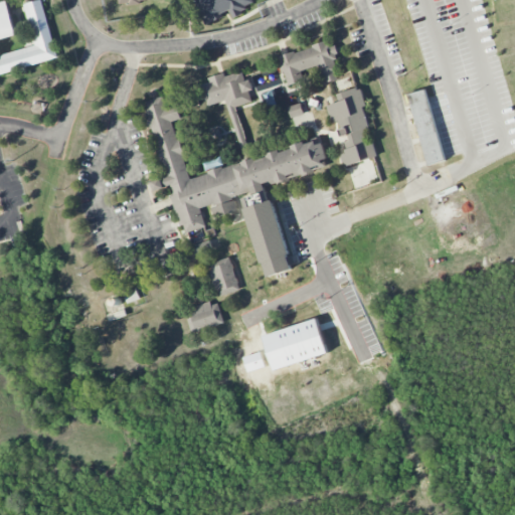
[(0,74),(58,59),(43,0),(40,0),(25,4),(36,46),(0,55),(0,74)]
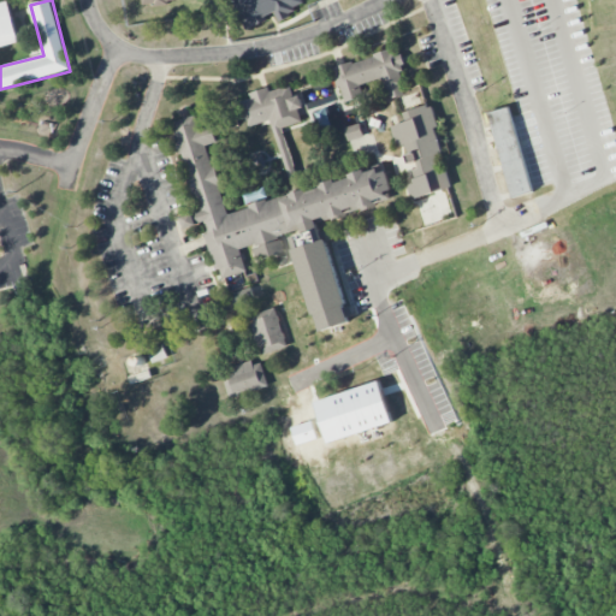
[(232,0),(244,29),(277,16),(278,18),(306,7),(303,0),(232,0)]
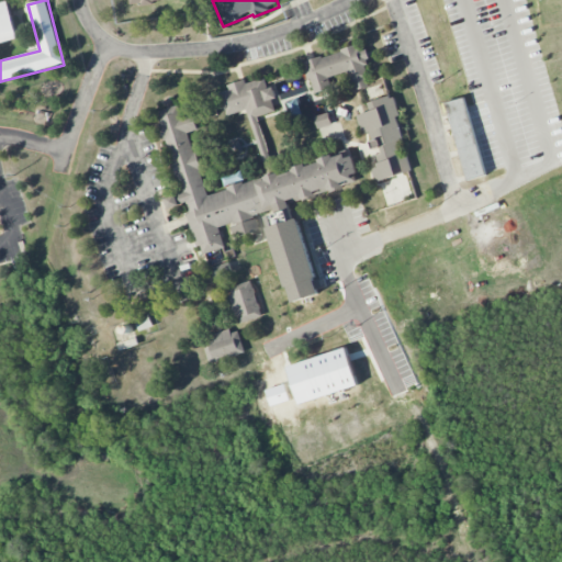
[(0,44),(19,40),(9,1),(0,2),(0,44)]
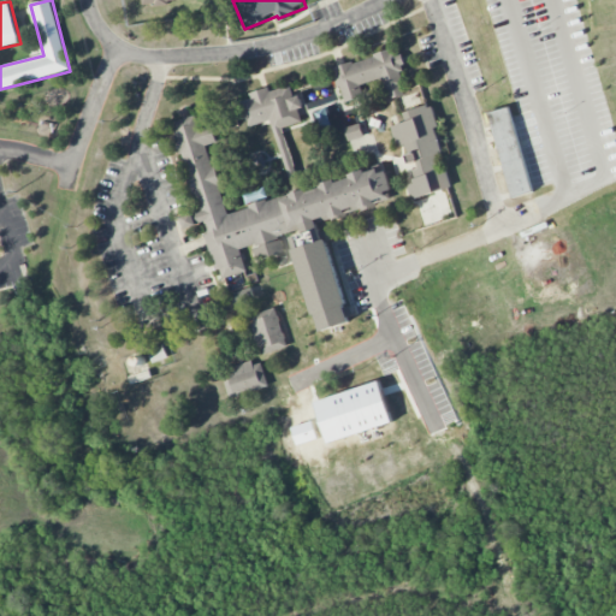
[(409,94),(397,51),(333,66),(343,102),(365,96),(361,84),(381,78),(386,100),(409,94)]
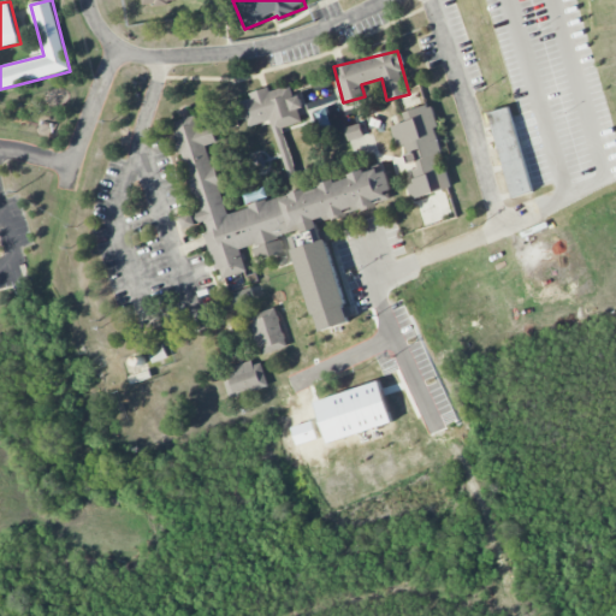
[(283,128),(302,122),(298,110),(304,108),(301,95),(294,96),(290,86),(270,90),(270,88),(249,93),(250,99),(241,101),(248,126),(272,120),(292,193),(301,190),(283,128)]
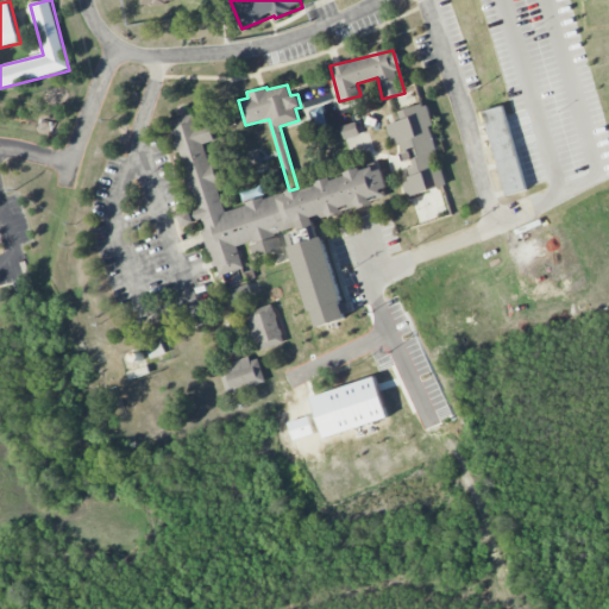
[(447,186),(441,165),(435,168),(432,154),(438,151),(429,126),(433,125),(427,104),(399,112),(401,120),(387,125),(393,145),(400,143),(412,181),(403,183),(408,198),(447,186)]
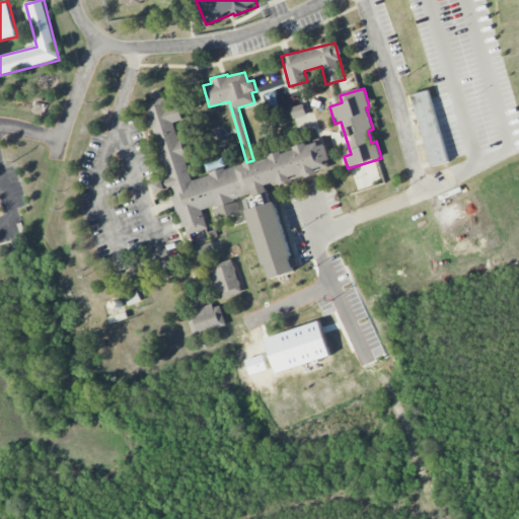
[(430,166),(448,161),(430,90),(412,94),(430,166)]
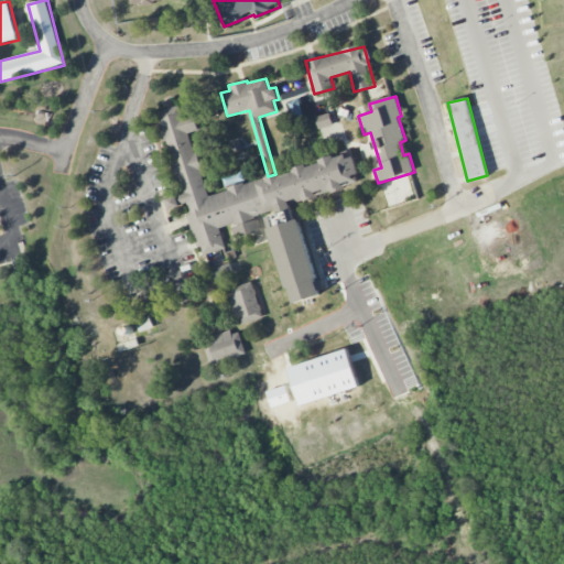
[(205,191),(192,132),(197,130),(194,114),(182,116),(180,106),(159,110),(180,195),(166,198),(170,208),(187,204),(199,256),(226,249),(220,227),(232,225),(236,238),(261,232),(257,214),(275,209),(277,215),(268,217),(289,304),(318,297),(296,201),(360,185),(353,156),(205,191)]
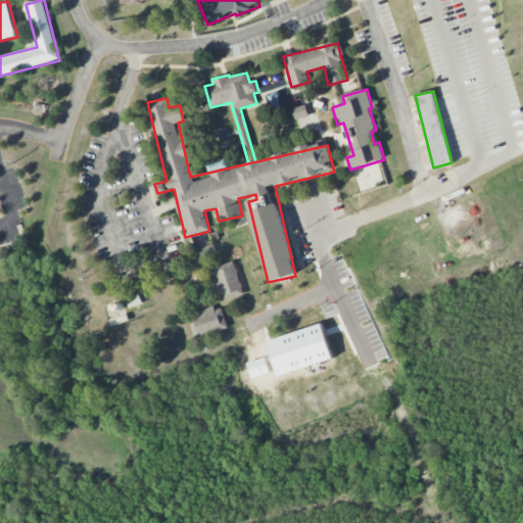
[(292,108),(296,120),(310,116),(305,104),(292,108)]
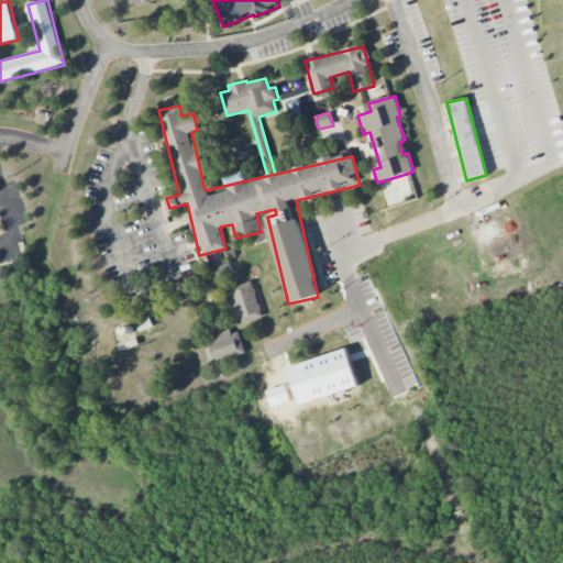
[(232,273),(230,263),(210,267),(213,277),(232,273)]
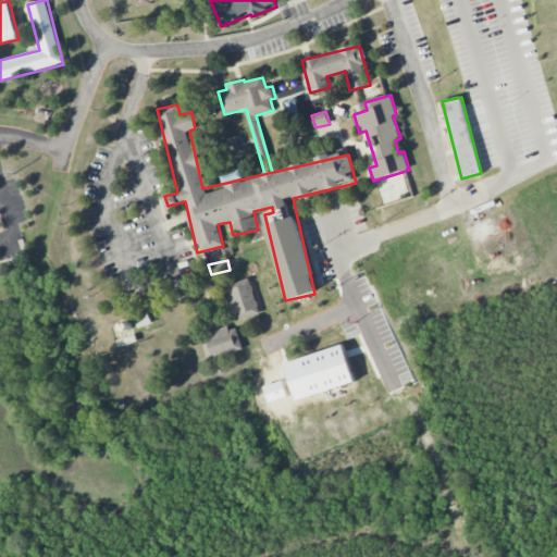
[(260,312),(248,277),(225,286),(237,321),(260,312)]
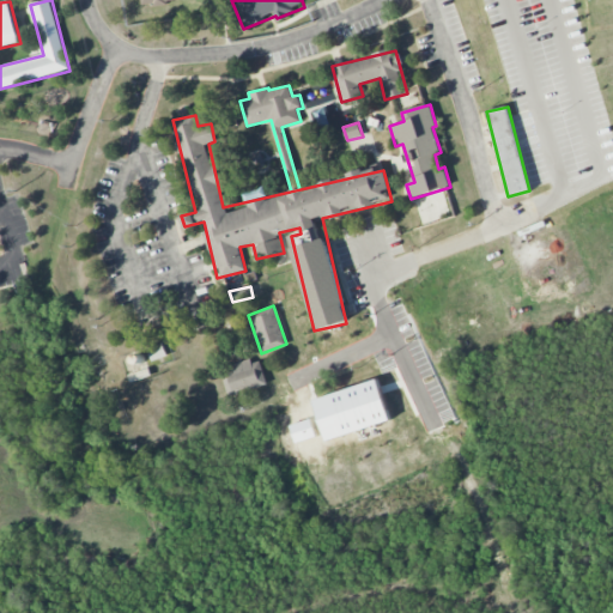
[(152,360),(167,356),(163,344),(149,349),(152,360)]
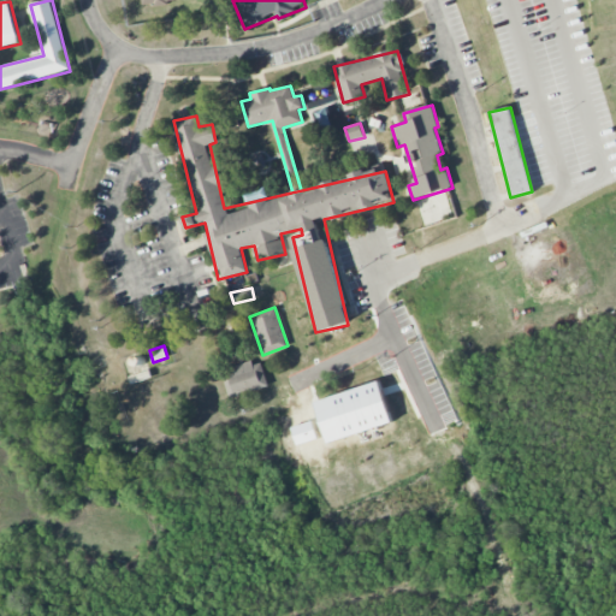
[(260,359),(221,371),(230,398),(268,386),(260,359)]
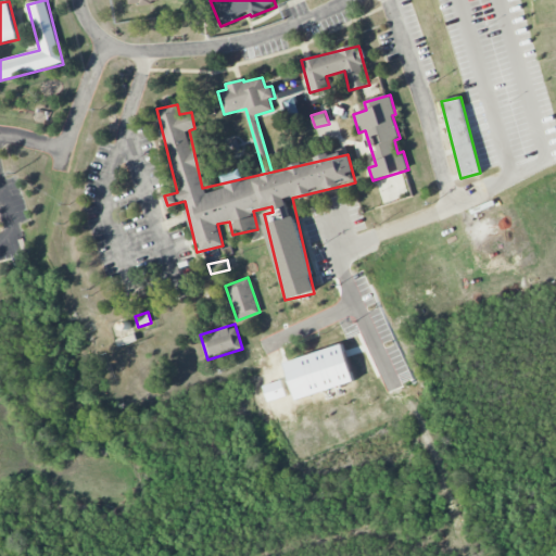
[(264,387),(269,401),(287,395),(282,381),(264,387)]
